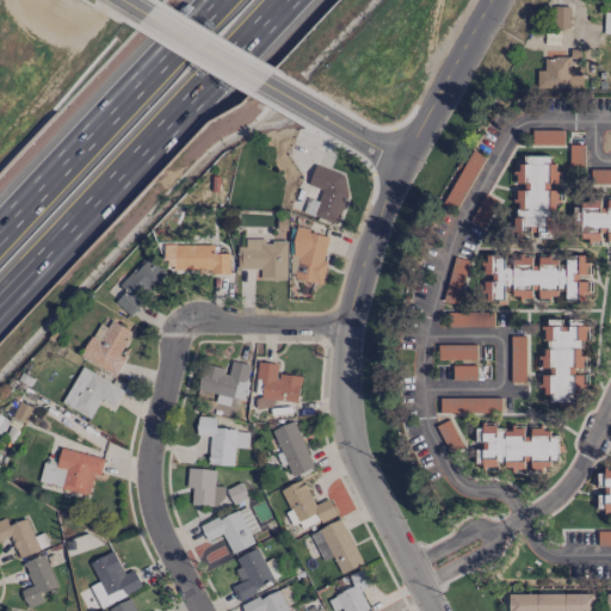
[(569,7),(550,7),(550,29),(571,29),(569,7)]
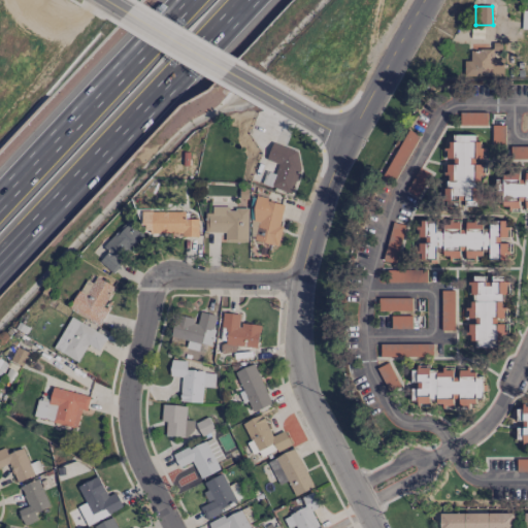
[(492,50),(469,50),(469,61),(463,61),(463,77),(502,77),(502,60),(492,60),(492,50)]
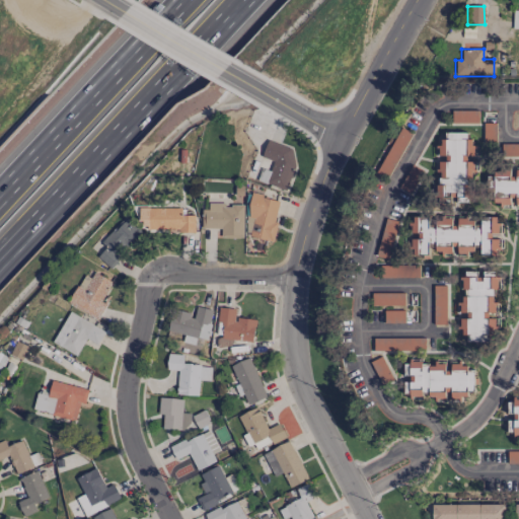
[(478,123),(477,110),(452,110),(452,124),(478,123)]
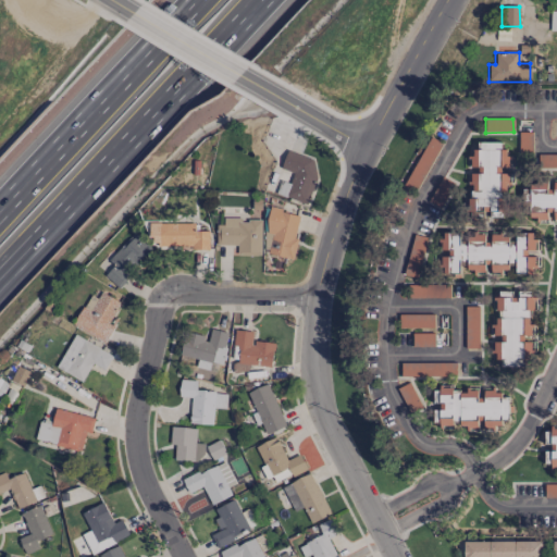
[(532,133),(519,133),(519,151),(532,151),(532,133)]
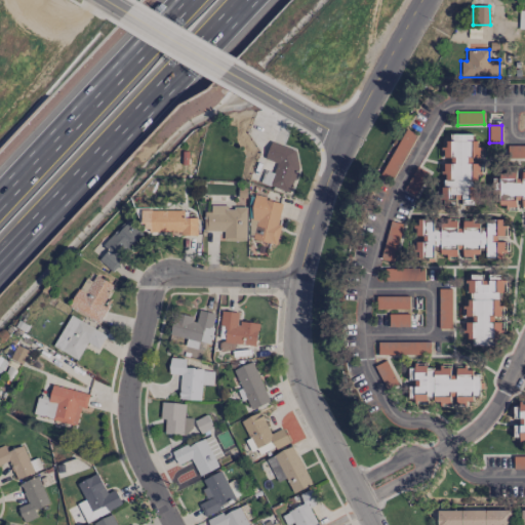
[(392,179),(416,135),(405,129),(380,173),(392,179)]
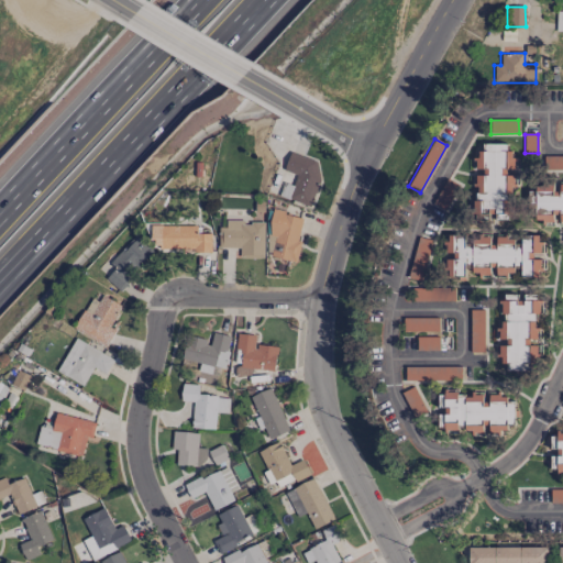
[(476,213),(495,213),(495,219),(511,219),(511,173),(515,173),(515,157),(508,157),(509,144),(481,144),(481,158),(472,158),(472,170),(476,170),(476,213)]
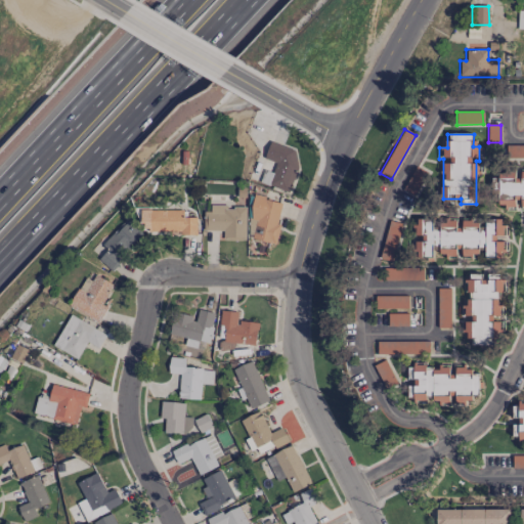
[(301,153),(270,141),(264,159),(276,163),(269,185),(287,191),(301,153)]
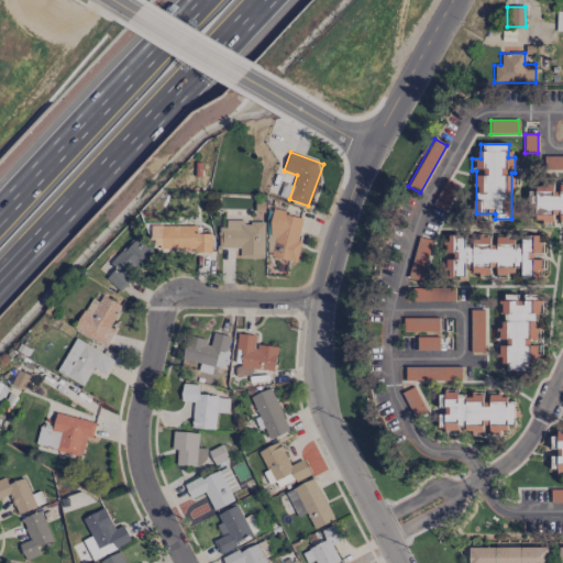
[(562,155),(545,156),(545,170),(562,169),(562,155)]
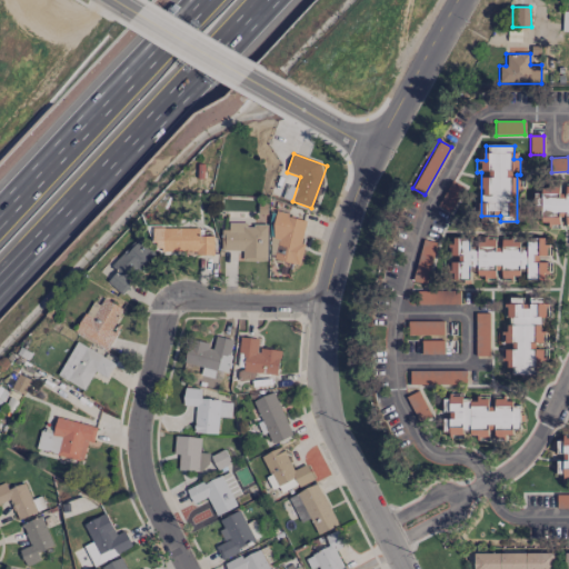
[(540,225),(559,226),(559,218),(566,218),(565,229),(568,229),(568,186),(557,186),(556,189),(541,189),(540,225)]
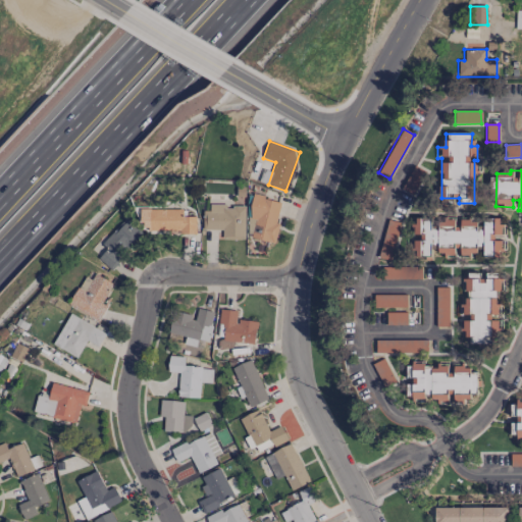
[(252,239),(272,243),(282,202),(254,195),(249,218),(256,219),(252,239)]
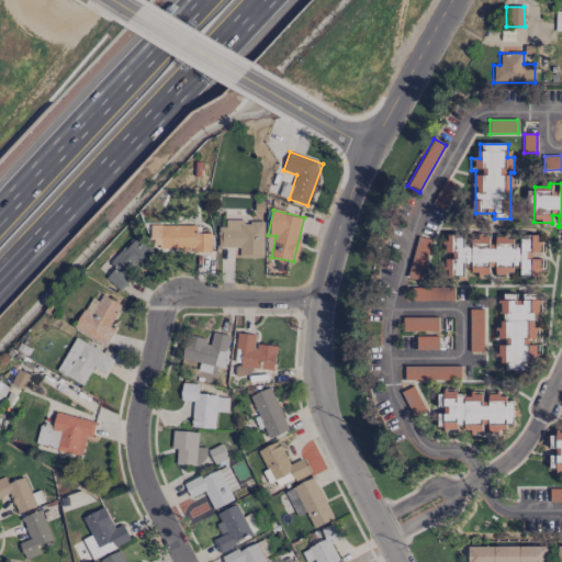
[(195,225),(152,224),(150,249),(211,250),(211,233),(195,233),(195,225)]
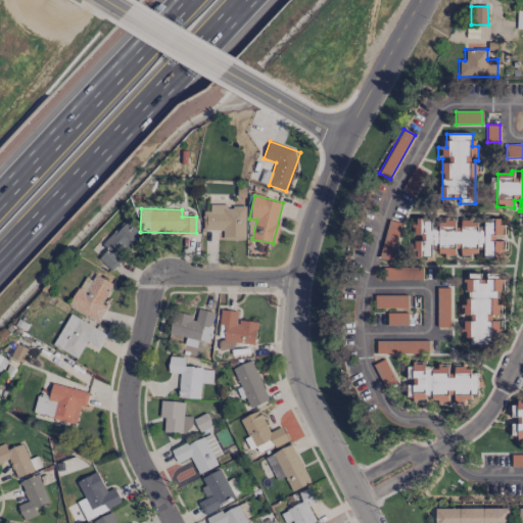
[(477,254),(476,220),(458,221),(458,218),(415,220),(415,239),(413,239),(414,258),(433,257),(433,255),(477,254)]
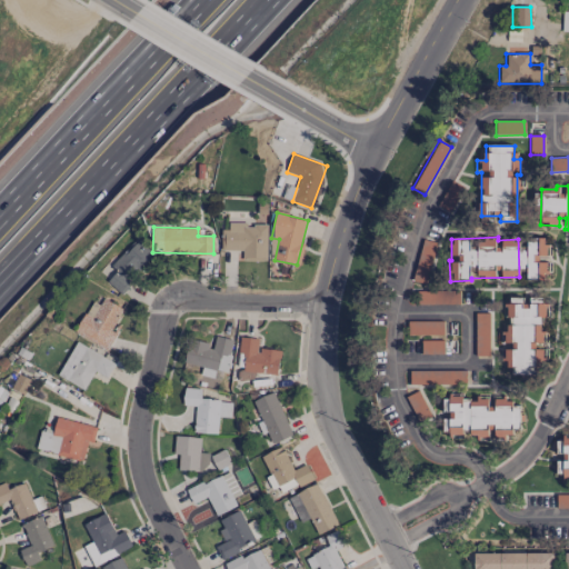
[(107,281),(121,295),(133,281),(129,278),(153,252),(137,238),(111,266),(117,270),(107,281)]
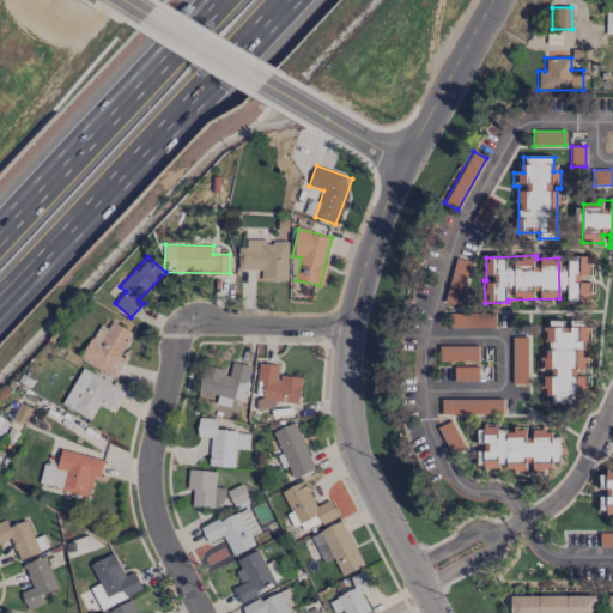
[(560,271),(560,291),(566,291),(566,302),(589,301),(588,256),(569,258),(570,271),(560,271)]
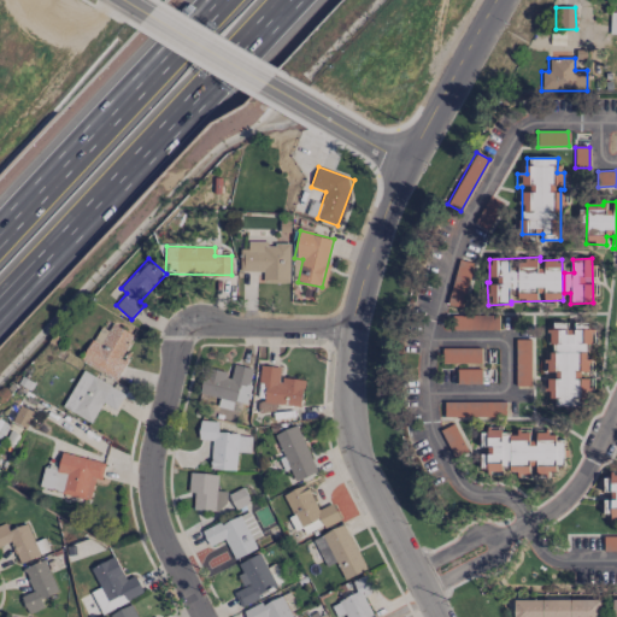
[(460,307),(474,264),(459,259),(446,304),(460,307)]
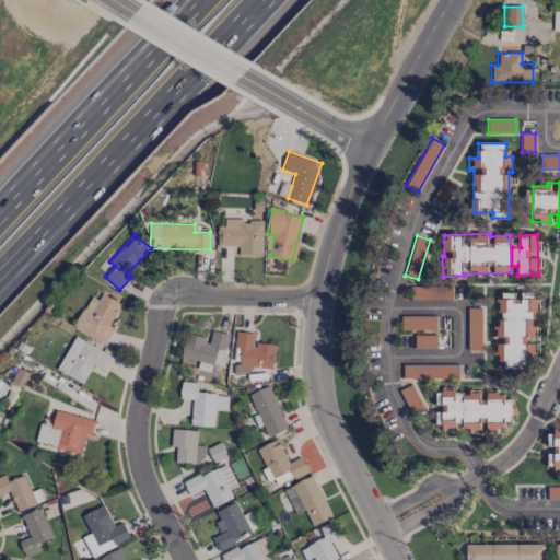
[(410,286),(410,300),(452,300),(452,287),(410,286)]
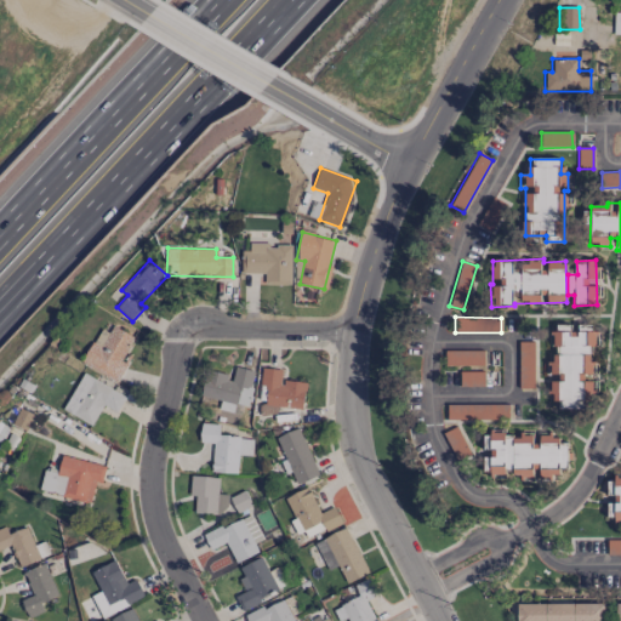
[(591,324),(576,325),(573,325),(565,325),(550,331),(557,353),(557,357),(545,362),(545,376),(550,382),(560,409),(585,409),(584,403),(594,398),(594,388),(592,381),(584,381),(584,374),(593,374),(593,331),(591,324)]
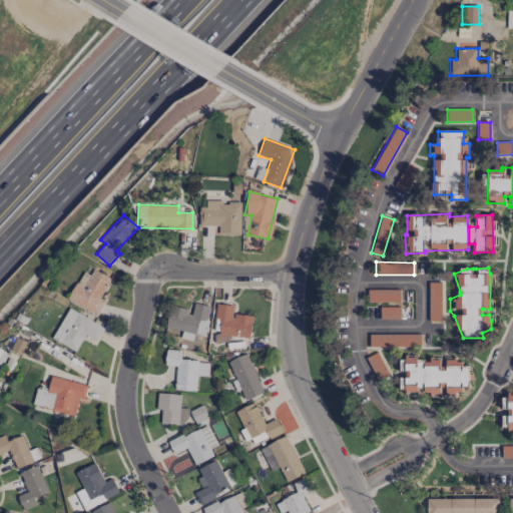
[(111,279),(93,269),(89,275),(82,272),(67,300),(96,315),(105,299),(101,297),(111,279)]
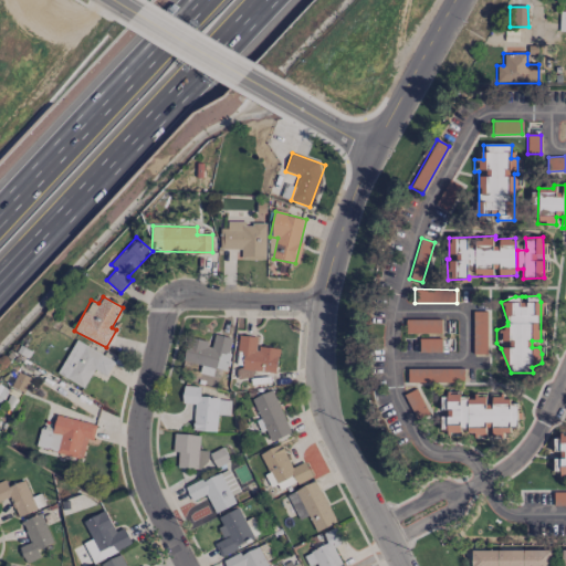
[(485,312),(472,312),(473,343),(485,343),(485,312)]
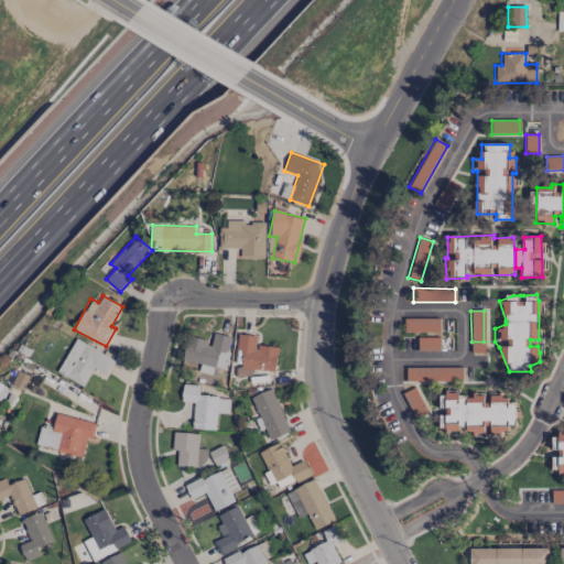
[(438,320),(408,320),(408,332),(438,333),(438,320)]
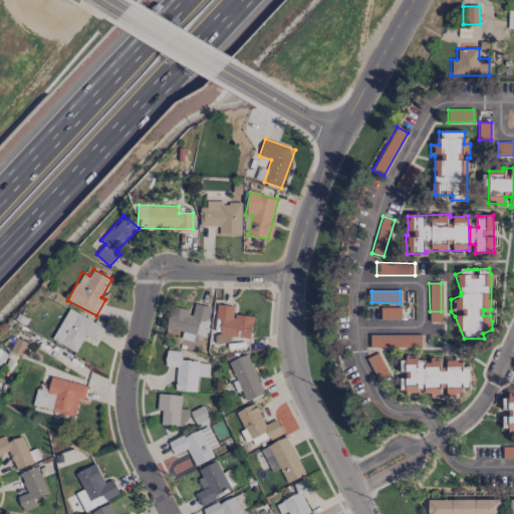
[(168,328),(183,331),(181,338),(193,341),(195,334),(204,336),(211,307),(193,303),(191,310),(173,306),(168,328)]
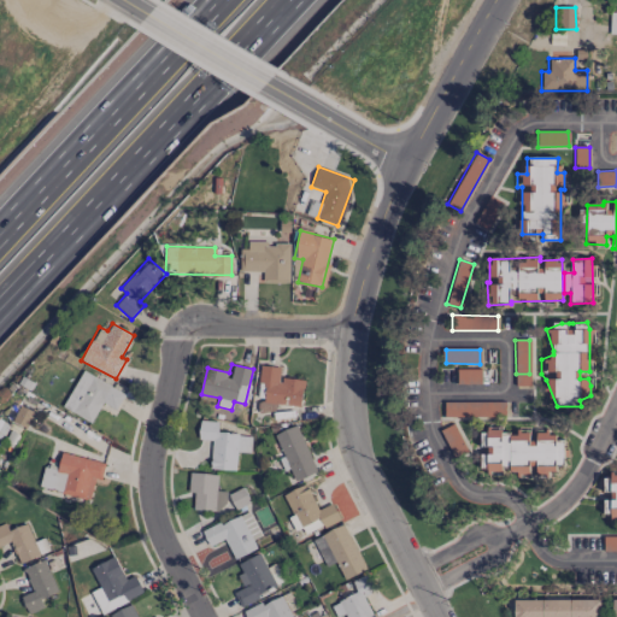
[(301,406),(304,380),(280,377),(281,368),(260,365),(257,400),(259,400),(258,411),(275,413),(276,404),(301,406)]
